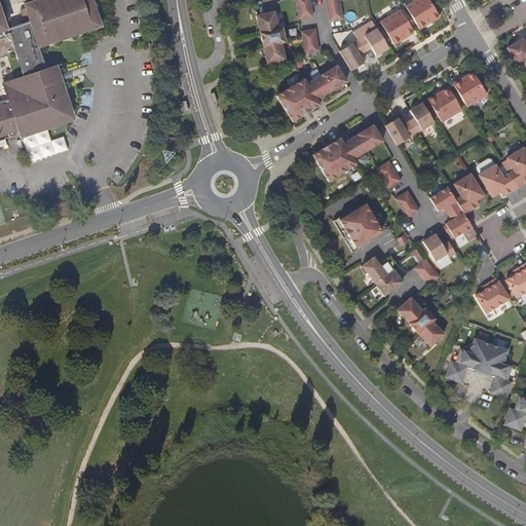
[(101,27),(90,0),(41,0),(25,5),(30,22),(6,30),(0,11),(0,59),(14,54),(23,78),(2,84),(8,100),(0,102),(0,137),(6,136),(4,132),(17,127),(19,130),(20,134),(42,126),(44,132),(49,129),(57,122),(61,118),(64,113),(66,107),(66,94),(65,89),(60,91),(51,68),(46,70),(39,48),(101,27)]
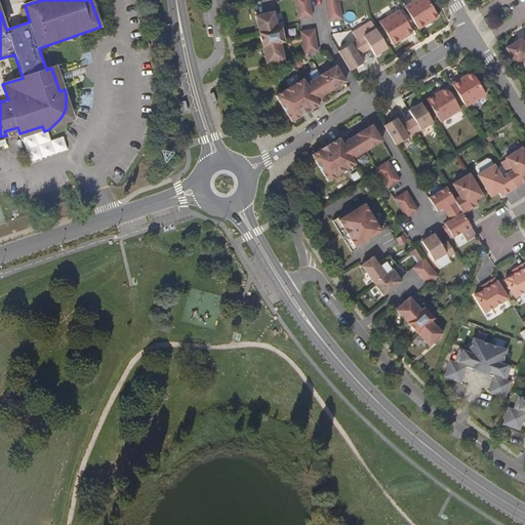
[(309,0),(295,0),(298,19),(312,16),(309,0)]
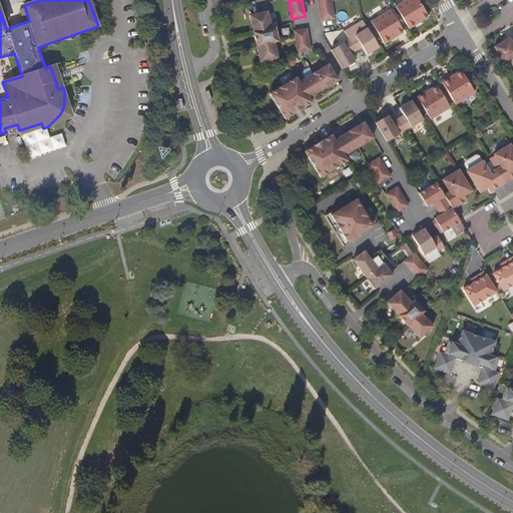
[(317,0),(321,21),(334,19),(331,0),(317,0)]
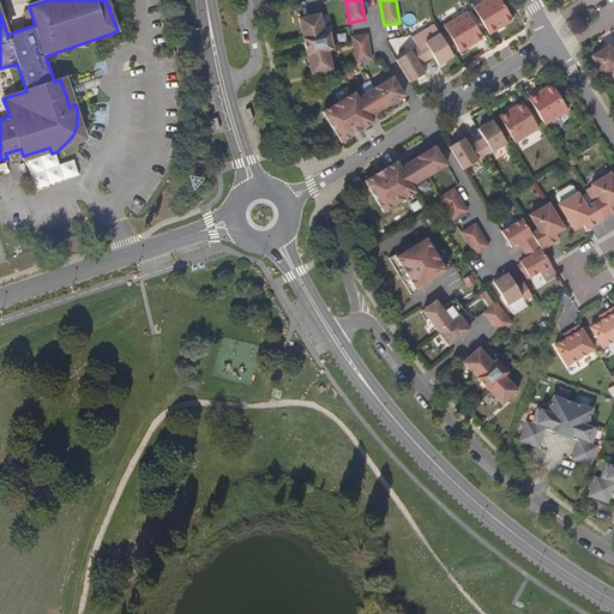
[(499,0),(485,0),(473,7),(489,35),(512,20),(499,0)]
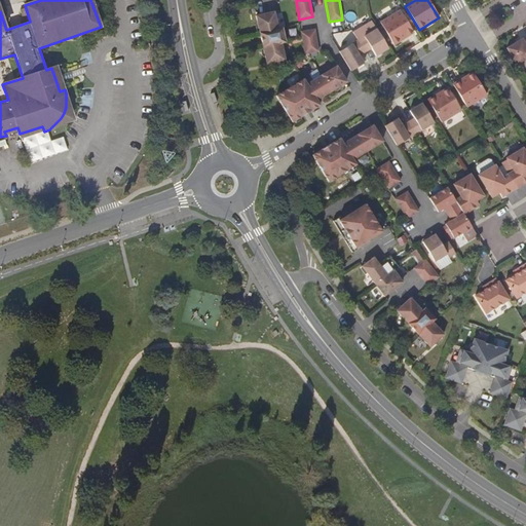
[(414,33),(400,9),(380,22),(395,45),(414,33)]
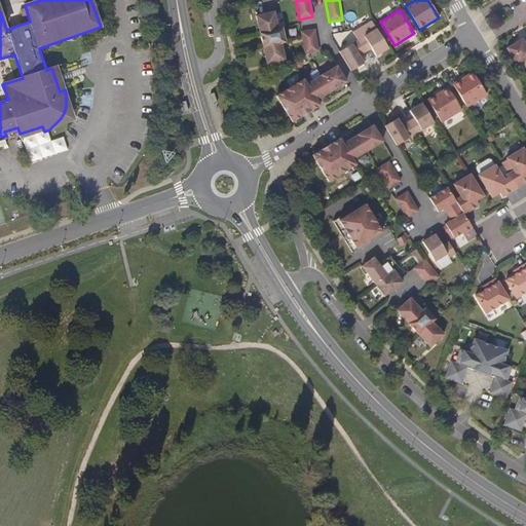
[(274,11),(256,15),(267,64),(285,59),(282,42),(286,41),(282,27),(278,28),(274,11)]
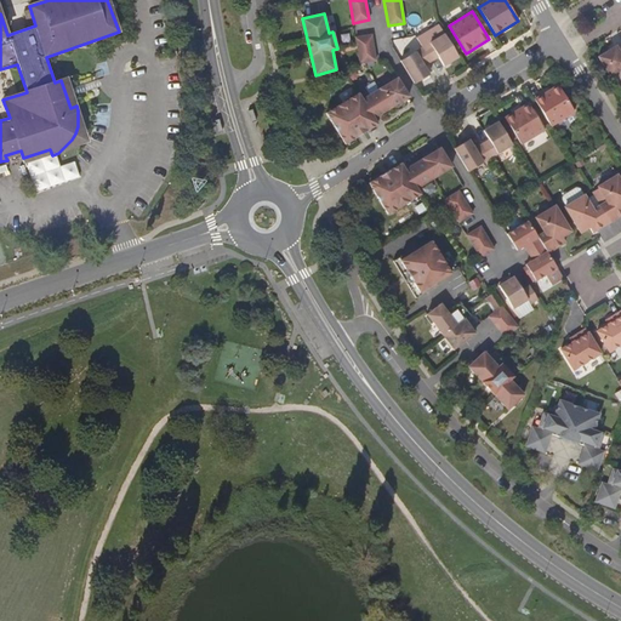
[(400,61),(415,84),(429,74),(423,66),(438,57),(444,66),(459,57),(445,34),(400,61)]
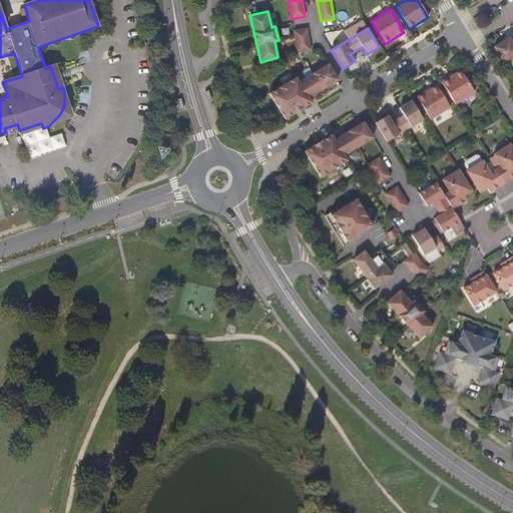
[(294,31),(298,52),(303,51),(311,50),(307,29),(294,31)]
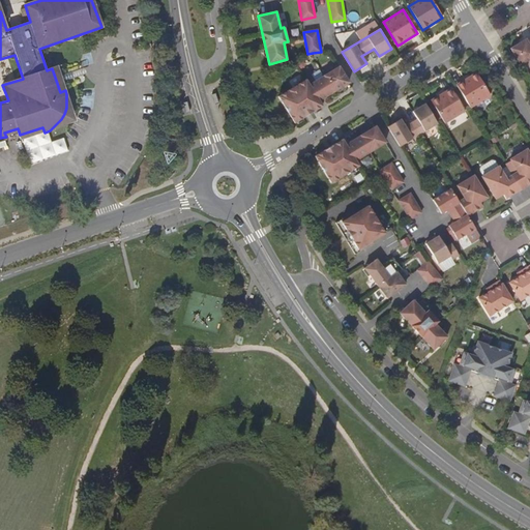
[(526,39),(510,49),(521,64),(529,58),(529,42),(529,43),(526,39)]
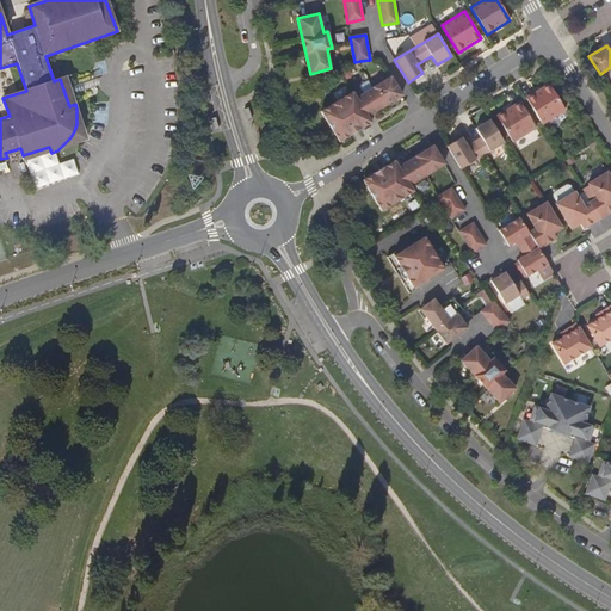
[(66,76),(60,79),(69,106),(75,104),(72,96),(98,86),(94,79),(69,87),(66,76)]
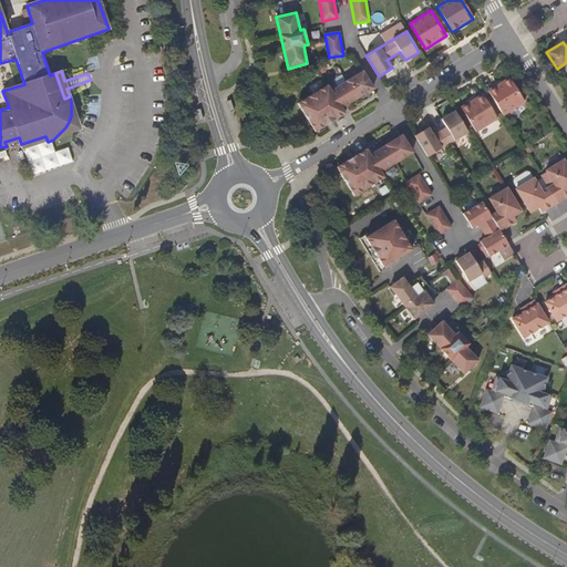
[(317,131),(344,113),(341,107),(373,89),(362,71),(330,91),(327,85),(299,102),(317,131)]
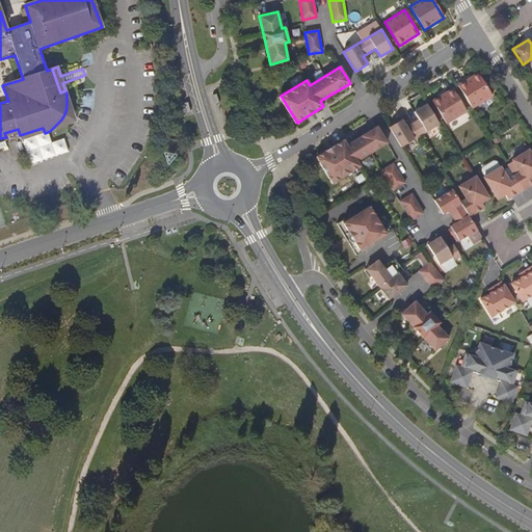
[(478,73),(458,85),(472,108),(493,96),(478,73)]
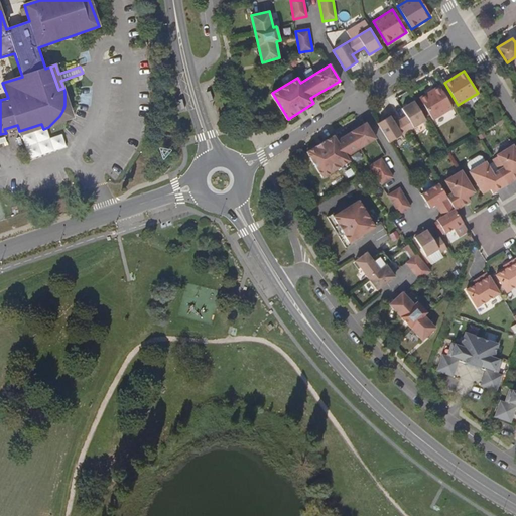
[(439,86),(419,98),(433,120),(453,109),(439,86)]
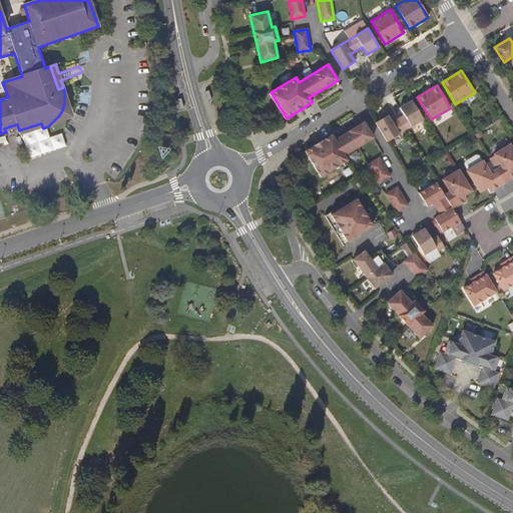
[(73,118),(64,91),(64,104),(62,110),(59,115),(55,119),(48,126),(73,118)]
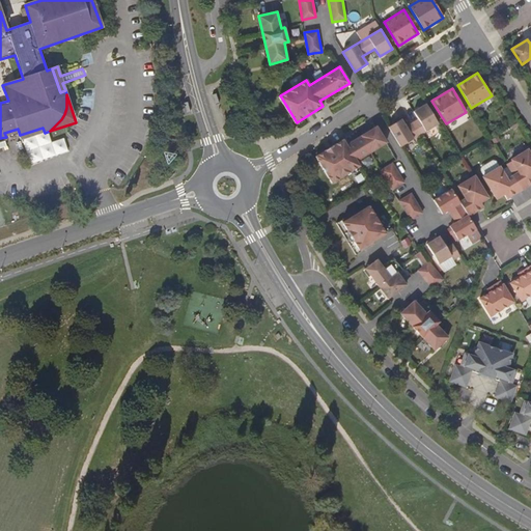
[(401,119),(389,128),(400,147),(438,123),(426,104),(414,111),(418,120),(407,128),(401,119)]
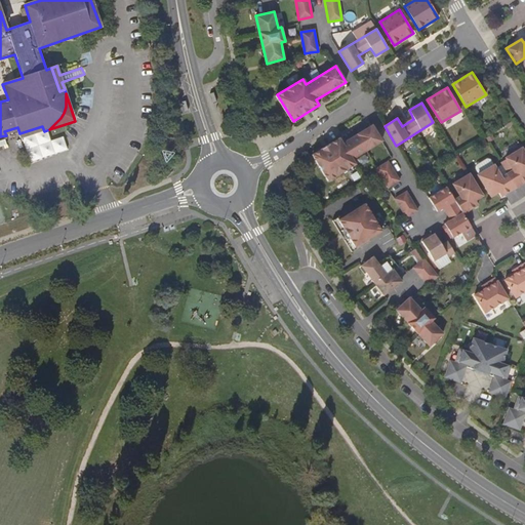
[(339,138),(313,154),(329,180),(356,164),(352,159),(381,142),(372,125),(342,144),(339,138)]
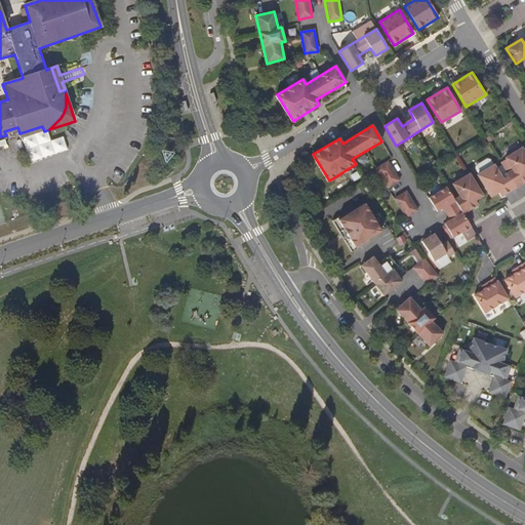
[(22,138),(44,131),(42,126),(19,133),(22,138)]
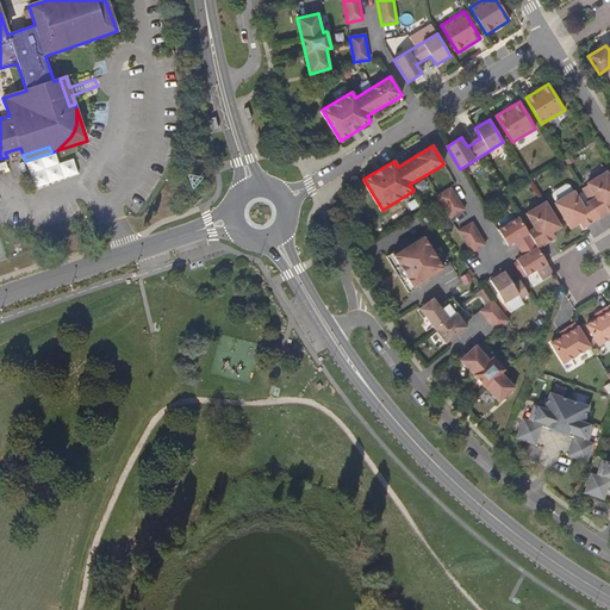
[(585,226),(599,218),(609,211),(609,205),(609,204),(609,178),(607,172),(587,184),(596,198),(583,206),(573,192),(554,204),(571,229),(579,223),(583,222),(585,226)]
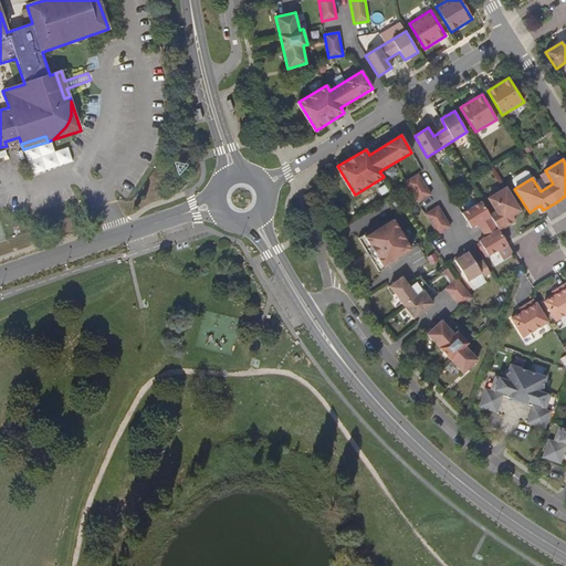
[(517,184),(531,176),(527,169),(514,178),(517,184)]
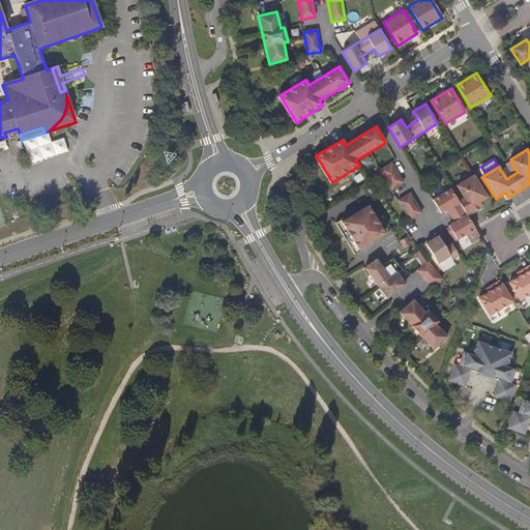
[(404,182),(391,163),(381,169),(380,171),(391,189),(404,182)]
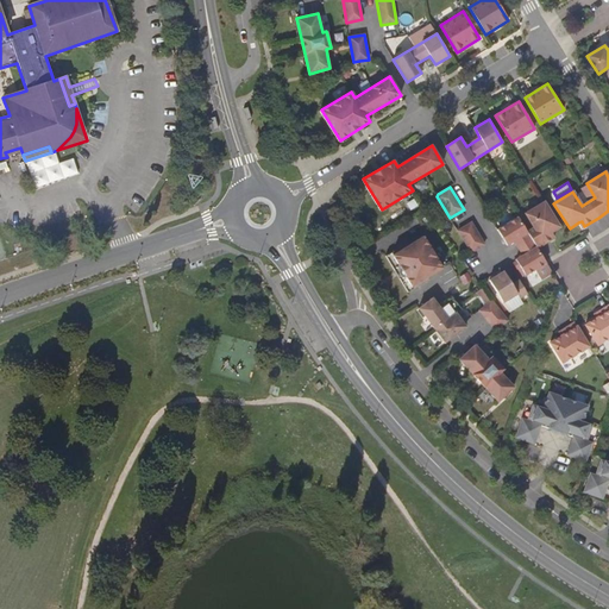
[(559,227),(544,201),(525,213),(534,227),(527,232),(532,240),(537,249),(551,239),(547,234),(551,232),(559,227)]
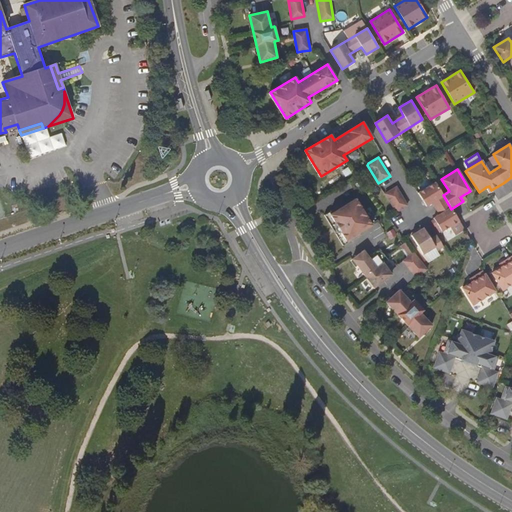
[(443,195),(435,183),(418,193),(426,206),(432,203),(439,214),(434,218),(442,231),(459,221),(458,219),(451,209),(447,202),(443,195)]
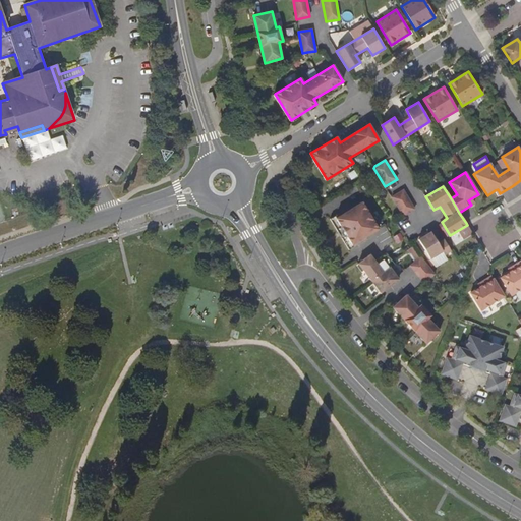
[(415,209),(403,190),(392,197),(403,216),(406,215),(415,209)]
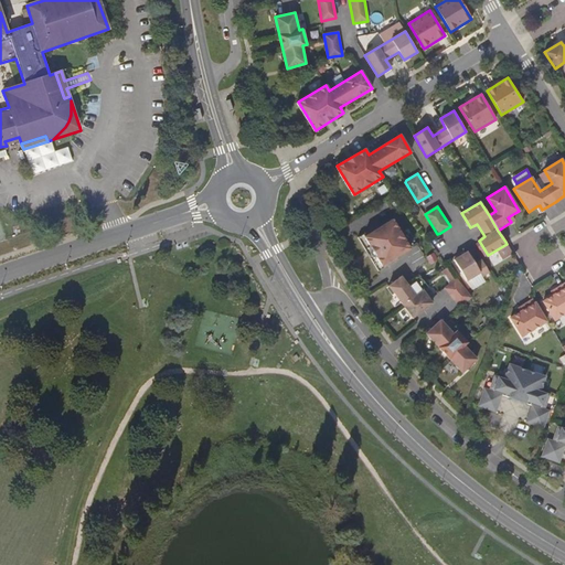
[(377,225),(358,237),(370,257),(390,245),(388,243),(402,235),(393,219),(379,227),(377,225)]
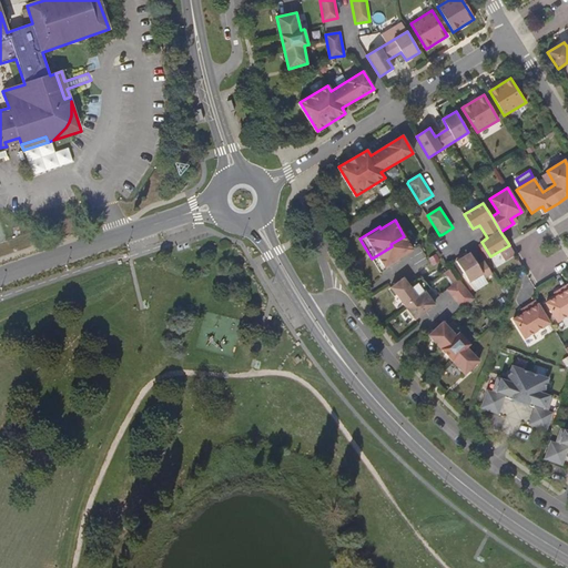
[(485,279),(492,274),(484,261),(477,265),(469,253),(456,261),(469,282),(483,274),(485,279)]
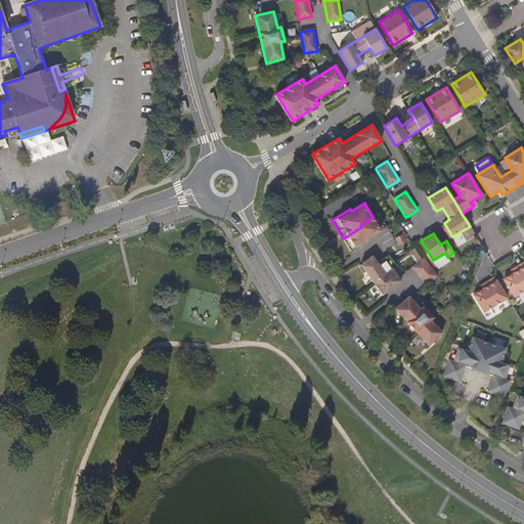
[(364,244),(352,253),(374,282),(392,269),(384,258),(389,254),(381,243),(369,251),(364,244)]
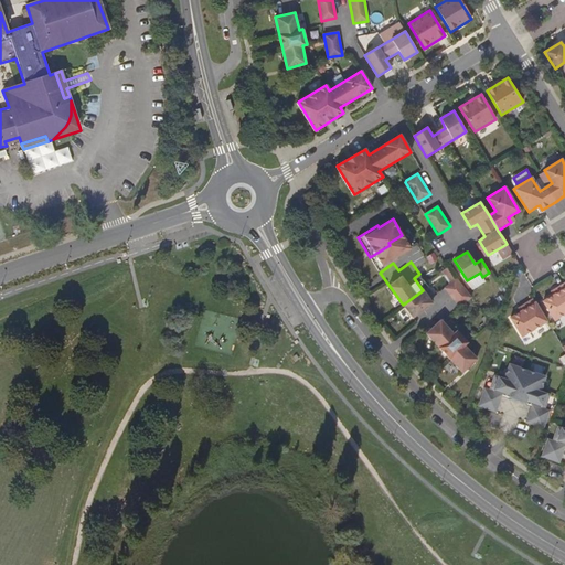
[(452,295),(462,286),(447,267),(437,276),(452,295)]
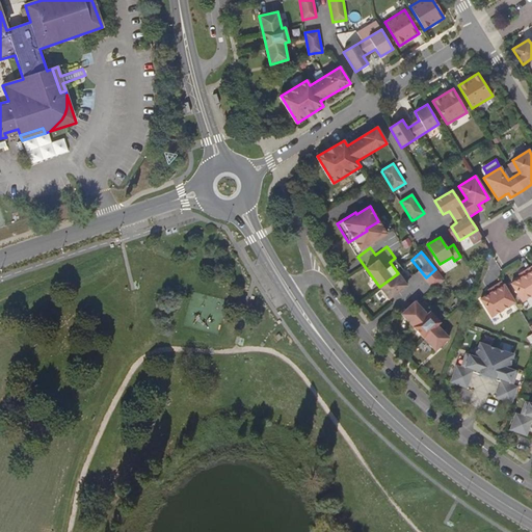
[(531,295),(531,266),(526,270),(528,273),(521,277),(511,284),(522,301),(531,295)]
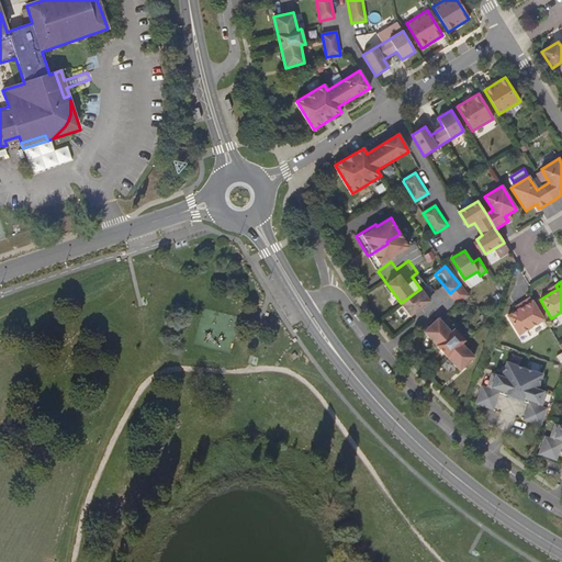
[(519,335),(543,319),(530,298),(523,302),(525,305),(518,310),(507,316),(519,335)]
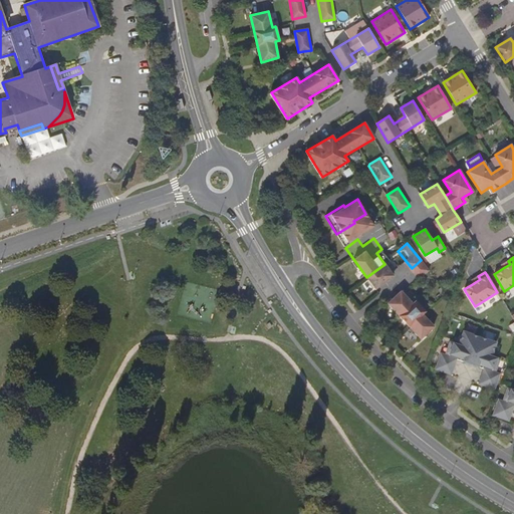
[(392,280),(377,292),(419,341),(434,329),(423,316),(426,314),(406,291),(403,293),(392,280)]
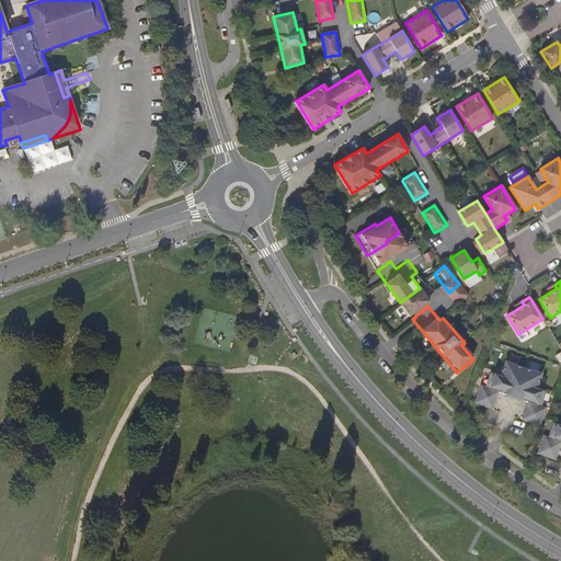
[(487,386),(541,404),(546,392),(536,389),(541,374),(505,362),(501,377),(491,374),(487,386)]
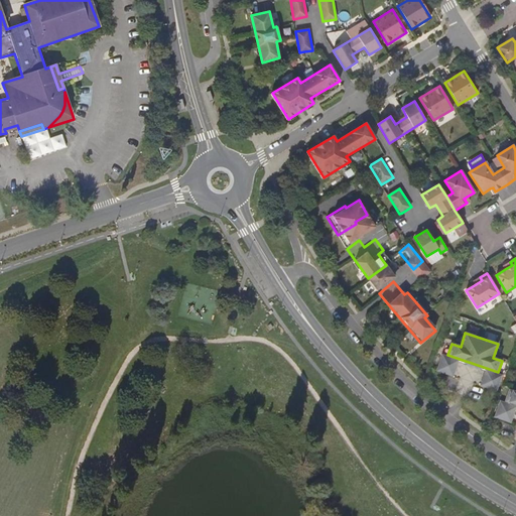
[(452,375),(457,360),(442,355),(437,370),(452,375)]
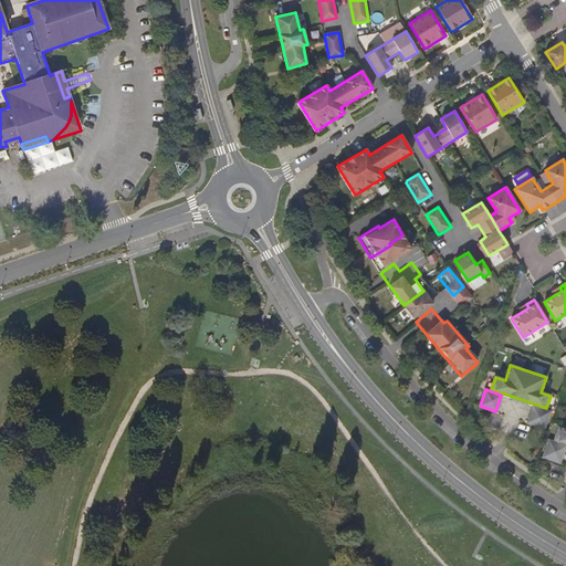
[(549,411),(534,406),(528,423),(544,429),(549,411)]
